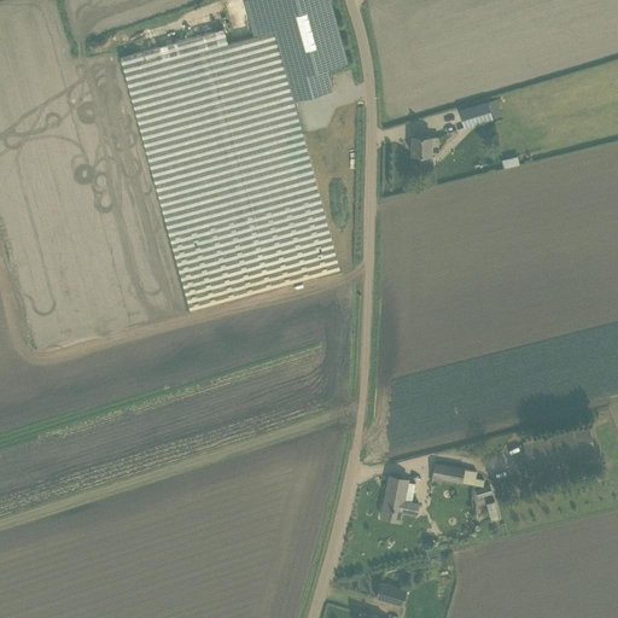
[(266,0),(274,30),(293,100),(332,89),(326,66),(347,60),(330,0),(266,0)]
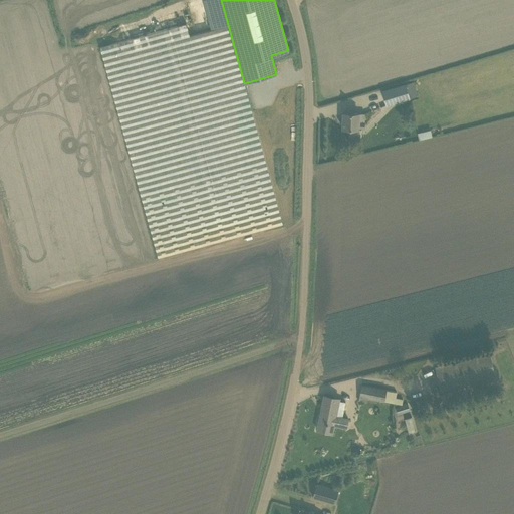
[(414,82),(406,84),(410,98),(418,96),(414,82)]
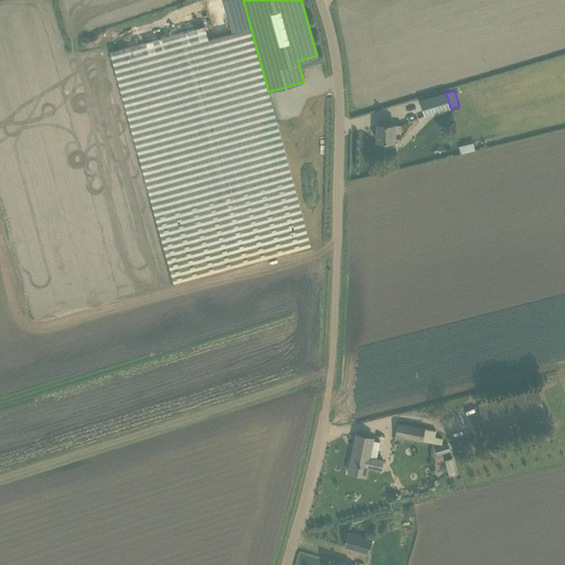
[(425,116),(450,108),(446,93),(446,92),(420,99),(425,116)]
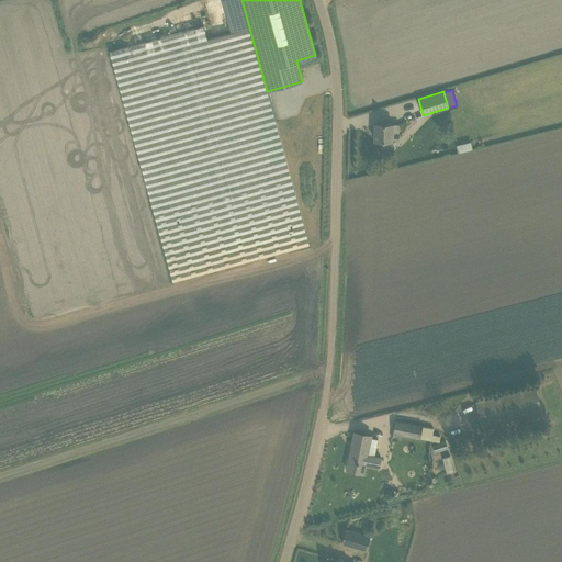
[(375,124),(374,141),(392,141),(398,141),(400,124),(393,124),(375,124)]
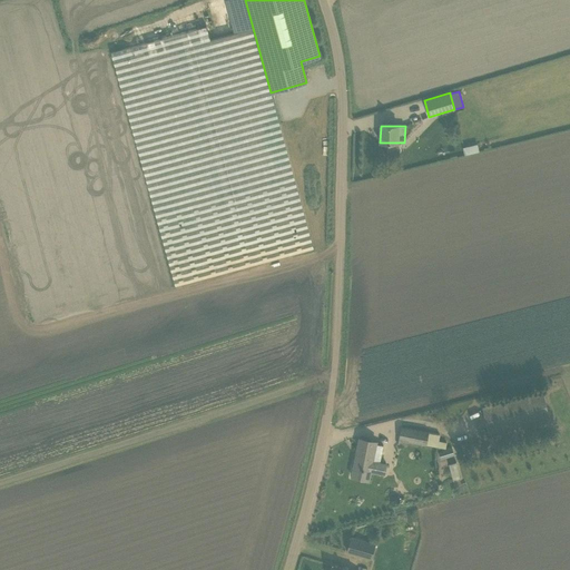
[(465,154),(480,149),(478,143),(463,147),(465,154)]
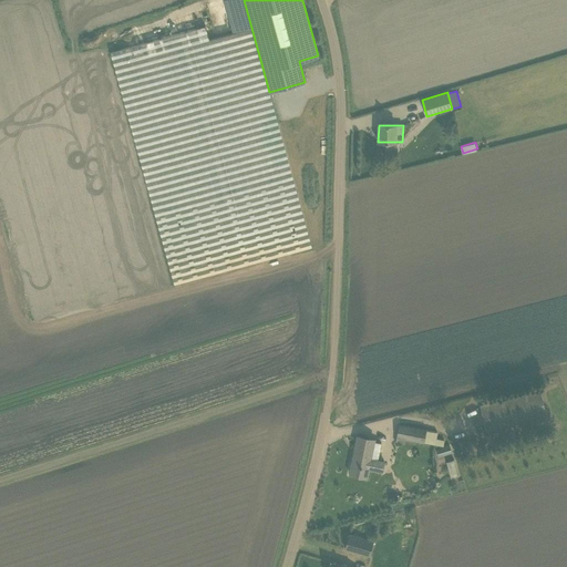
[(540,390),(480,405),(486,432),(547,416),(540,390)]
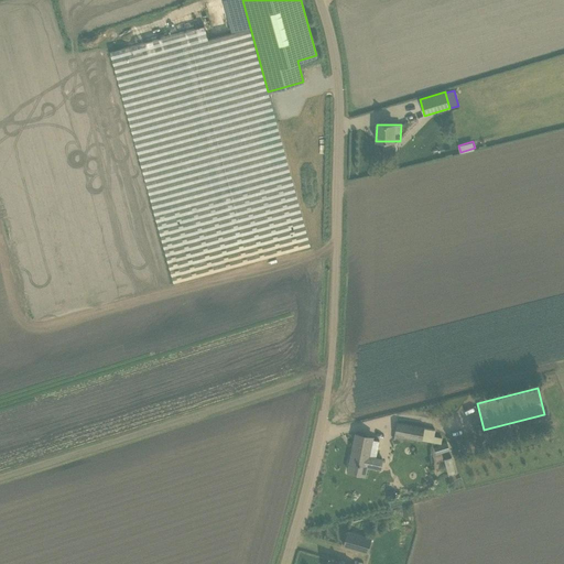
[(394,435),(441,444),(443,437),(434,435),(435,430),(397,423),(394,435)]
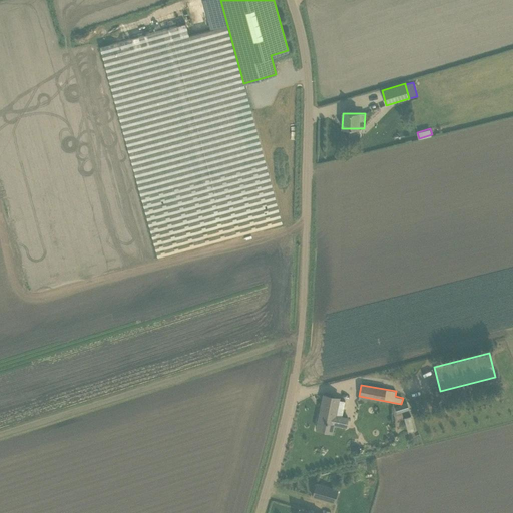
[(317,429),(333,433),(335,424),(346,426),(348,418),(342,417),(346,401),(339,399),(339,398),(324,395),(317,429)]
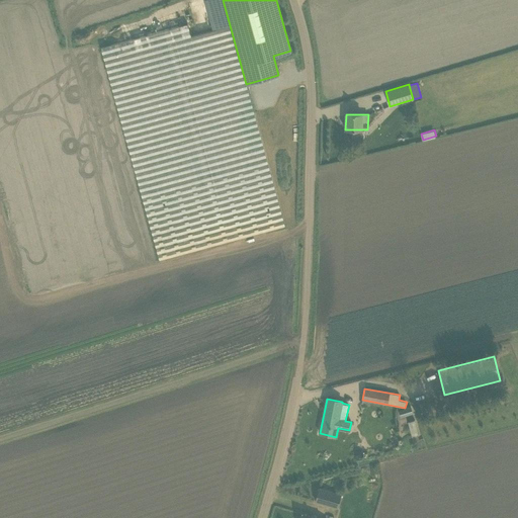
[(413,414),(411,407),(399,411),(401,417),(413,414)]
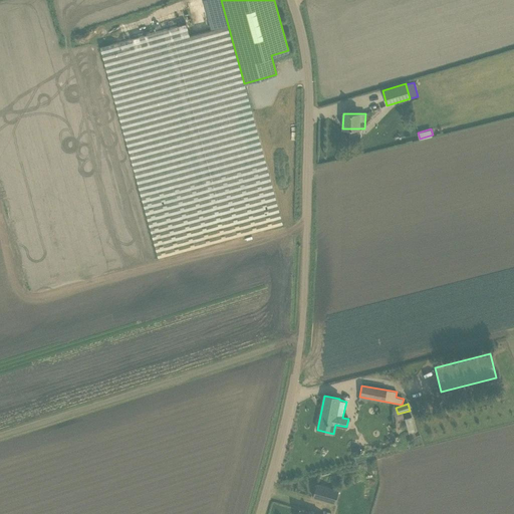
[(412,416),(405,418),(410,432),(416,430),(412,416)]
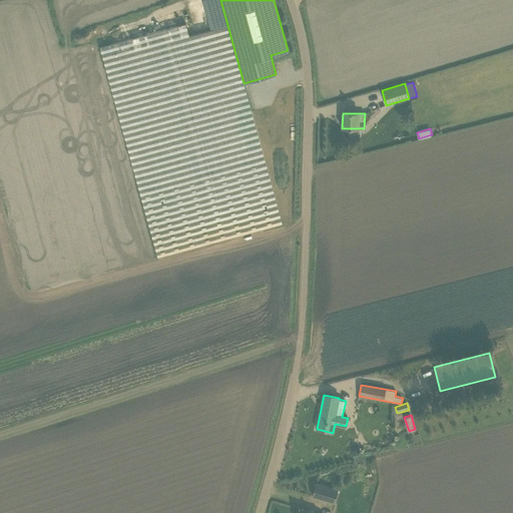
[(313,497),(334,503),(338,489),(317,483),(313,497)]
